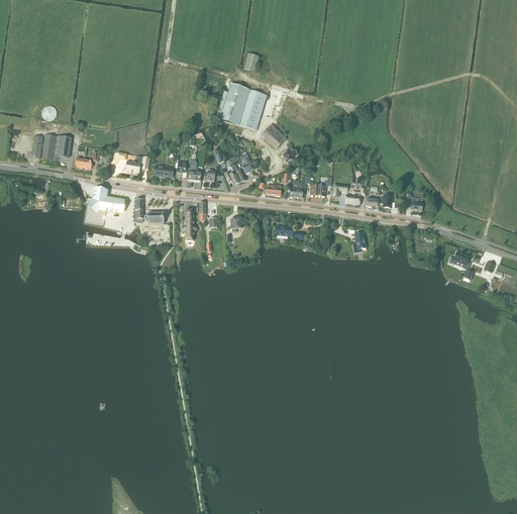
[(254,70),(259,55),(248,52),(244,67),(254,70)]
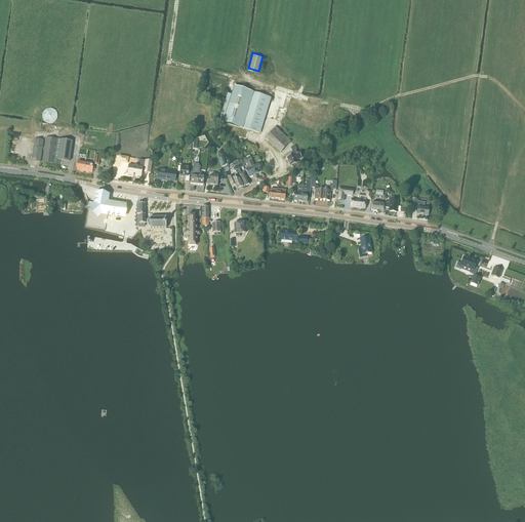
[(225,116),(224,119),(240,125),(251,89),(235,83),(229,103),(225,116)]
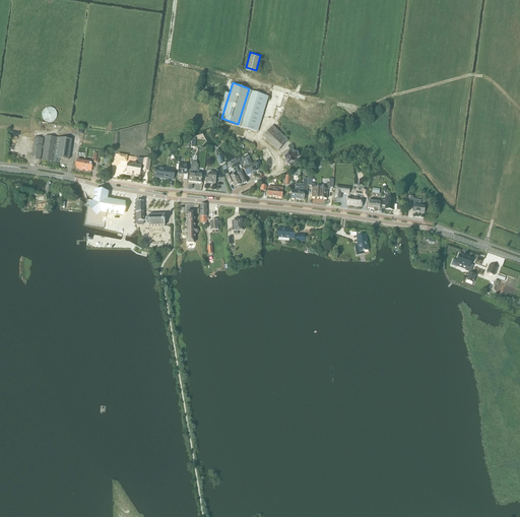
[(257,129),(262,113),(268,93),(249,88),(238,124),(257,129)]
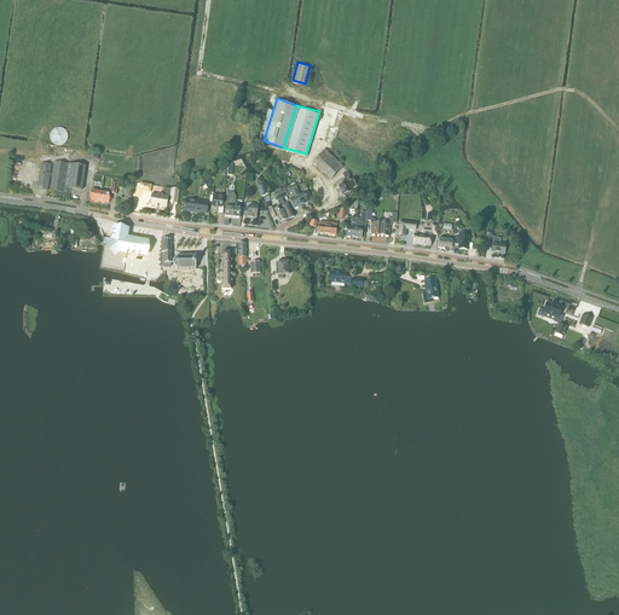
[(68,134),(68,133),(68,131),(67,129),(65,128),(64,127),(62,126),(61,126),(58,126),(56,126),(55,127),(53,128),(52,129),(51,131),(51,132),(51,134),(51,135),(51,138),(52,139),(53,140),(55,141),(56,141),(57,143),(59,143),(61,143),(62,141),(64,141),(65,140),(67,139),(68,138),(68,135),(68,134)]
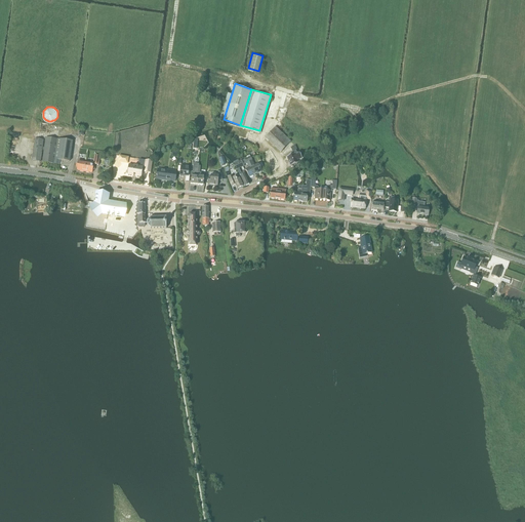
[(281,150),(291,139),(276,125),(266,135),(281,150)]
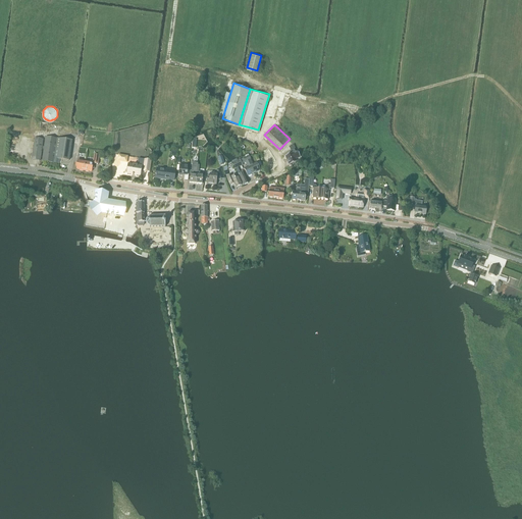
[(40,158),(42,149),(42,146),(44,146),(43,158),(59,161),(59,157),(69,158),(72,138),(46,135),(44,144),(43,144),(44,137),(35,136),(32,157),(40,158)]
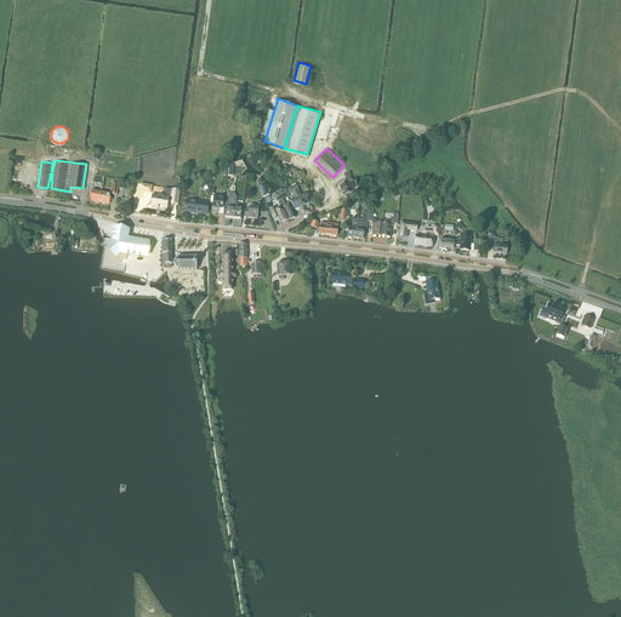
[(323,183),(319,175),(311,178),(315,187),(314,187),(319,199),(329,194),(324,182),(323,183)]
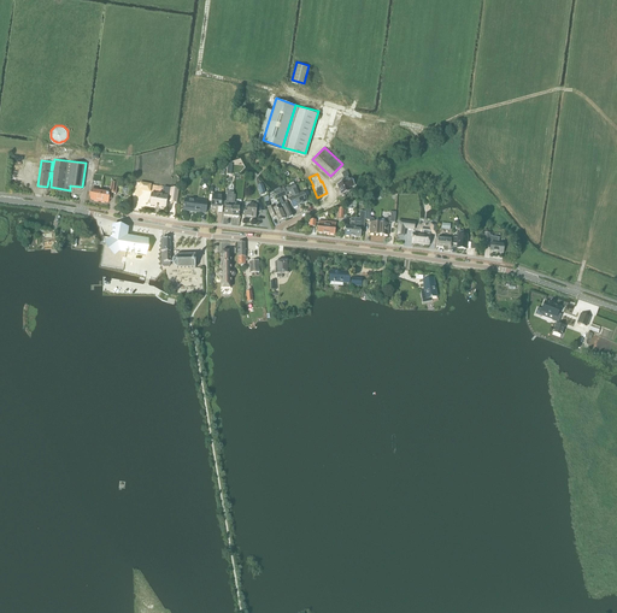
[(350,177),(348,175),(344,176),(345,178),(338,182),(342,192),(351,188),(350,186),(356,183),(352,176),(350,177)]
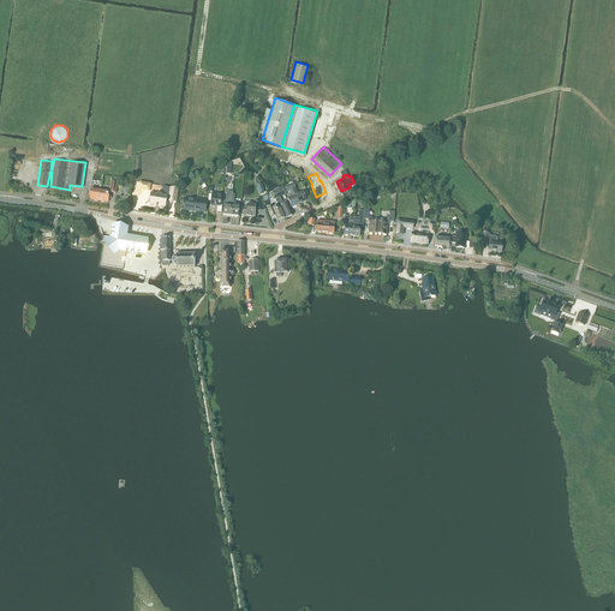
[(100,197),(99,198),(105,199),(105,198),(108,199),(108,196),(111,196),(111,193),(109,192),(109,189),(115,190),(118,180),(111,179),(109,187),(106,186),(106,189),(101,189),(100,197)]
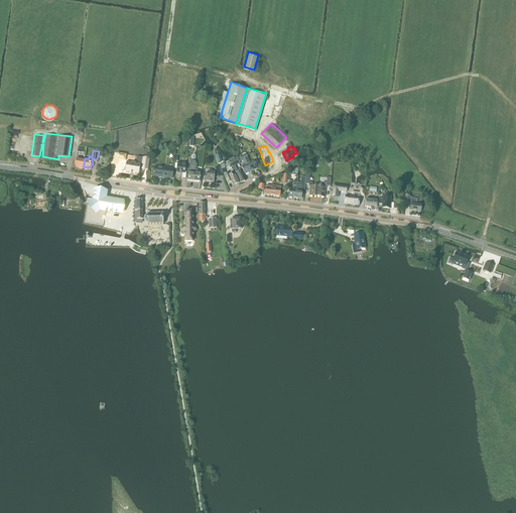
[(257,166),(254,159),(253,158),(250,160),(246,151),(244,153),(251,169),(257,166)]
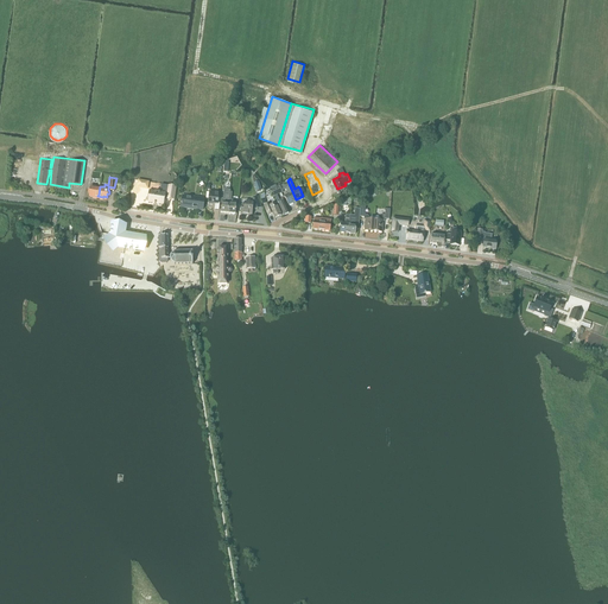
[(289,203),(296,199),(287,180),(284,182),(287,191),(285,194),(289,203)]
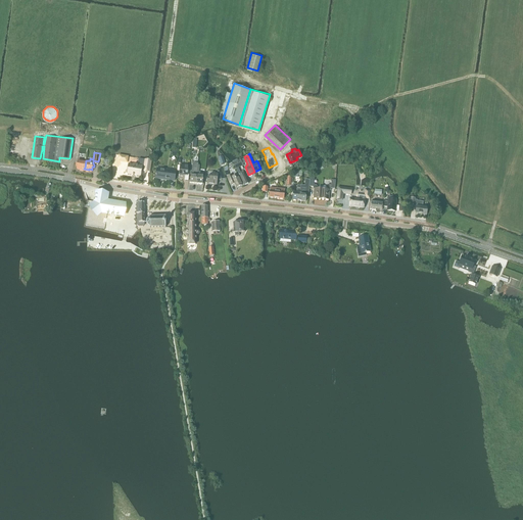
[(77,160),(76,163),(78,164),(77,167),(80,168),(84,169),(85,168),(86,160),(82,159),(83,157),(79,156),(78,161),(77,160)]
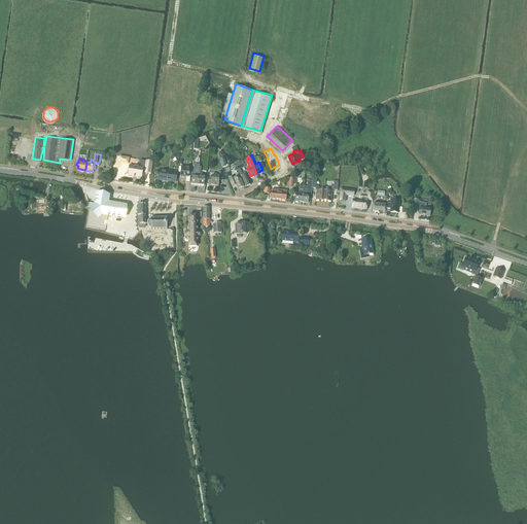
[(191,174),(190,182),(198,182),(200,164),(200,163),(195,162),(194,171),(196,171),(196,174),(191,174)]
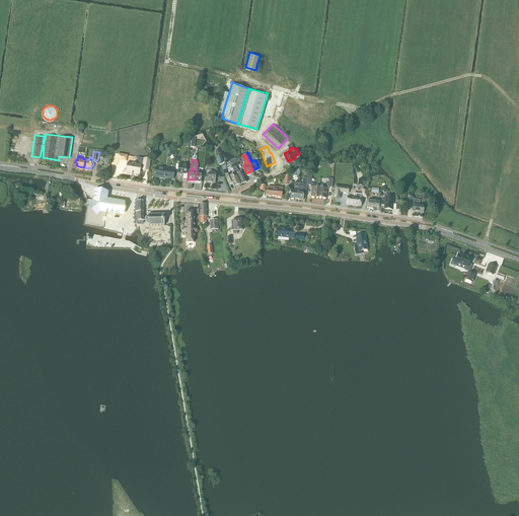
[(140,172),(141,163),(128,160),(126,170),(140,172)]
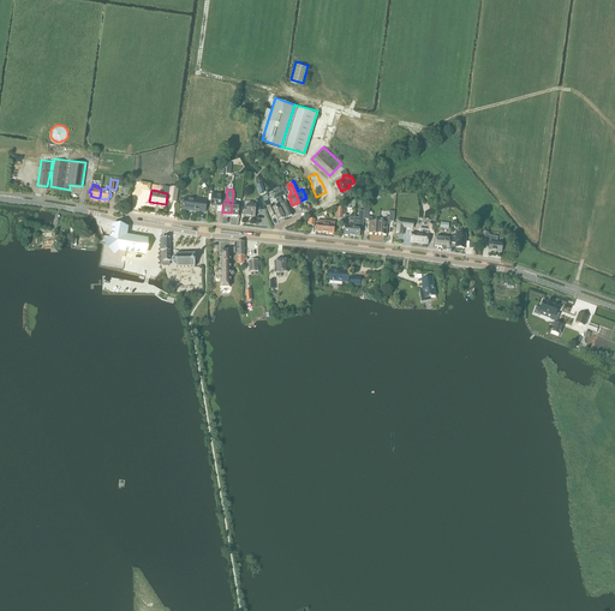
[(222,209),(222,202),(221,202),(222,192),(213,191),(212,203),(218,203),(218,209),(222,209)]
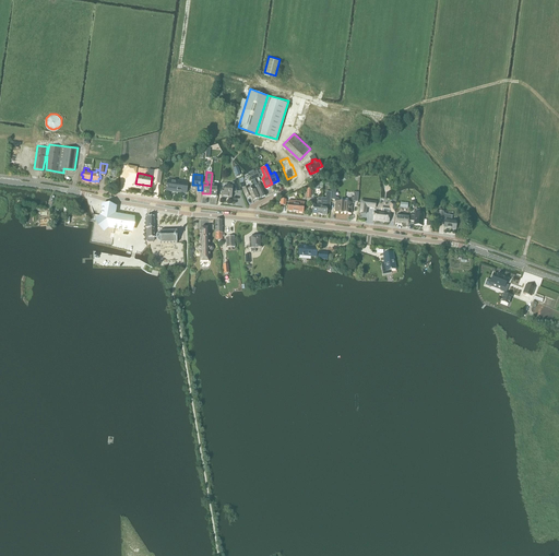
[(187,191),(188,180),(168,177),(166,188),(187,191)]
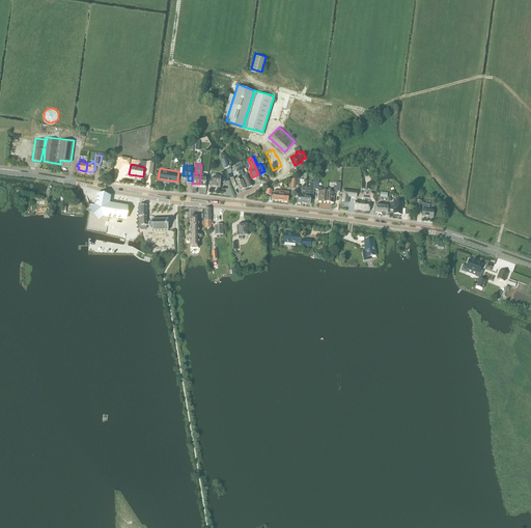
[(228,178),(225,169),(222,170),(222,171),(221,171),(221,175),(214,174),(213,177),(211,176),(211,179),(210,185),(215,186),(215,185),(220,186),(221,178),(225,178),(225,179),(228,178)]
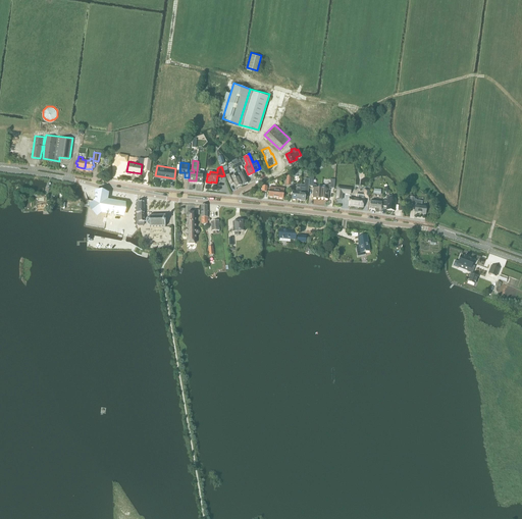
[(242,169),(239,170),(244,183),(247,180),(242,169)]
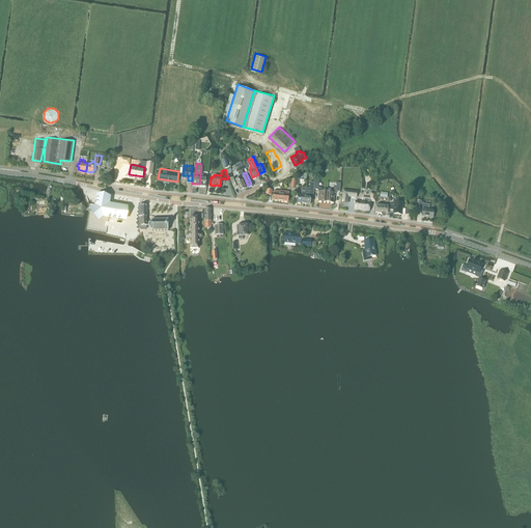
[(238,184),(240,188),(246,186),(241,174),(236,176),(235,174),(230,176),(234,186),(238,184)]
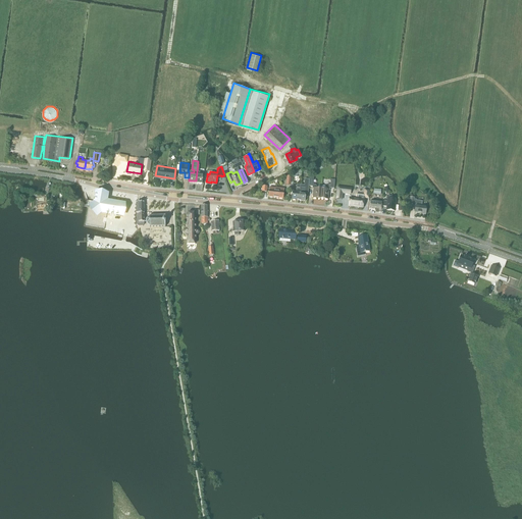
[(320,196),(321,186),(317,186),(317,184),(315,183),(313,182),(314,175),(310,175),(309,184),(313,185),(313,187),(314,187),(313,196),(320,196)]
